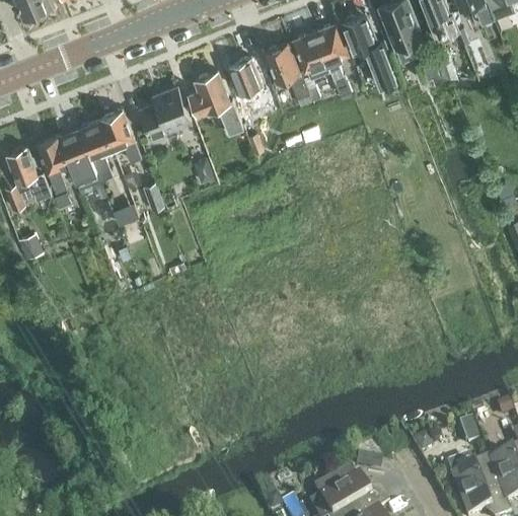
[(16,0),(24,18),(25,17),(51,6),(48,0),(16,0)]
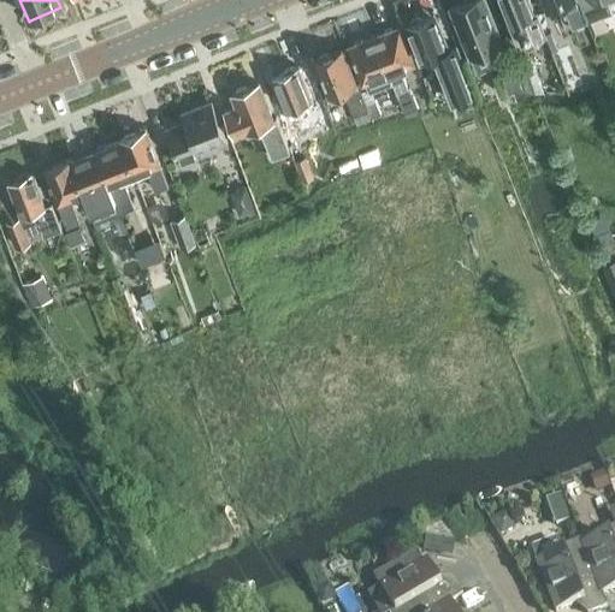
[(495,61),(508,55),(486,0),(472,0),(456,6),(480,67),(495,61)]
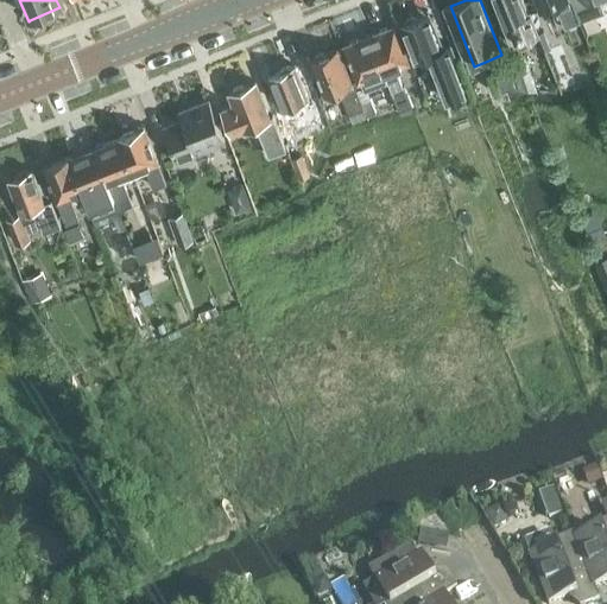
[(536,37),(528,18),(525,19),(518,0),(489,0),(509,48),(536,37)]
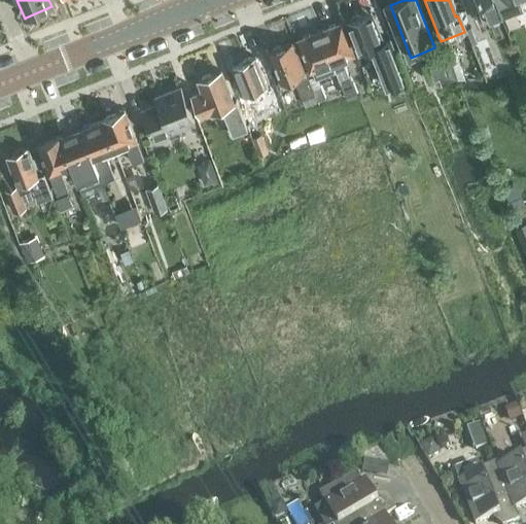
[(462,0),(467,11),(484,5),(485,9),(481,11),(487,27),(500,22),(492,1),(490,2),(489,0),(462,0)]
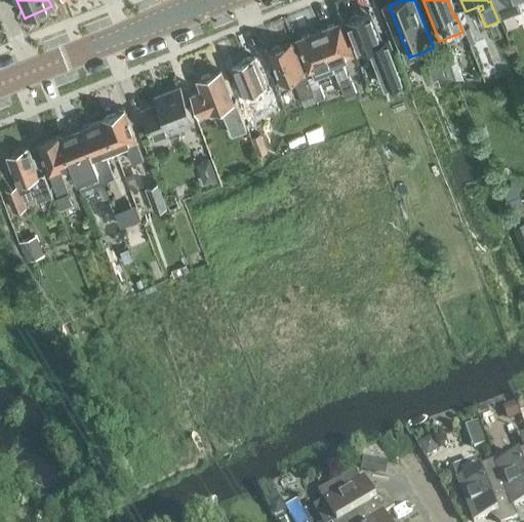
[(523,0),(490,0),(498,21),(520,12),(516,3),(523,0)]
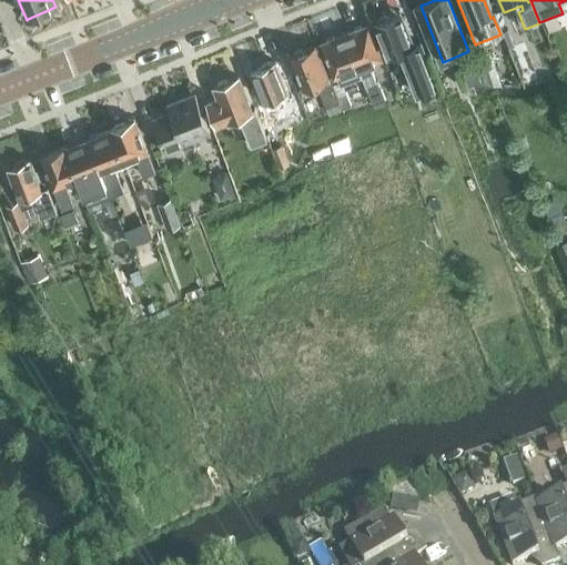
[(400,14),(374,24),(386,57),(400,52),(417,97),(437,89),(419,44),(412,48),(400,14)]
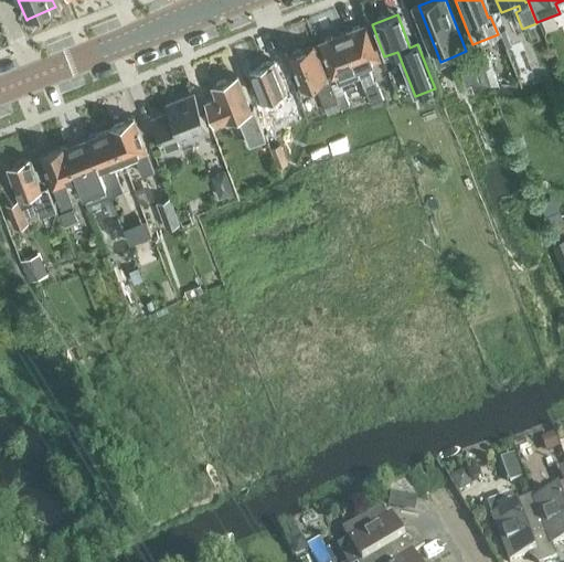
[(365,64),(376,60),(363,28),(341,36),(359,81),(360,80),(369,107),(382,102),(375,84),(373,84),(365,64)]
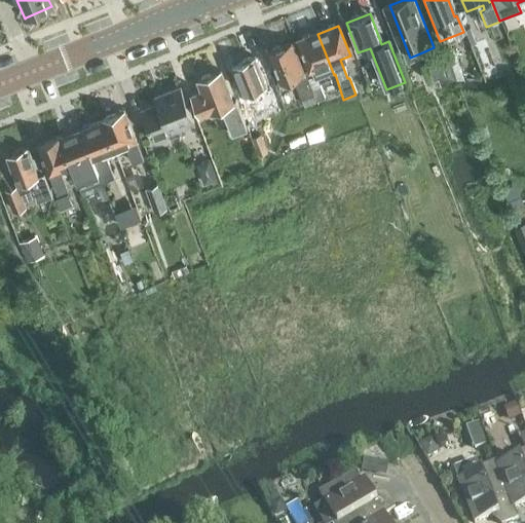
[(471,46),(476,44),(470,28),(464,30),(471,46)]
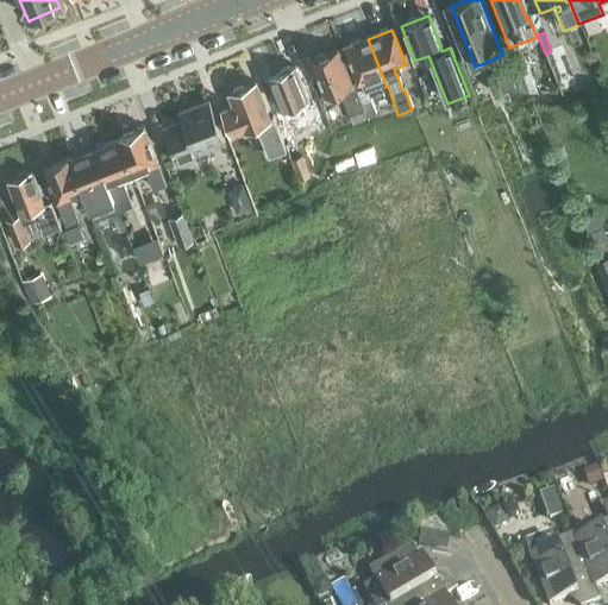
[(387,87),(368,39),(344,49),(357,83),(358,82),(363,95),(387,87)]
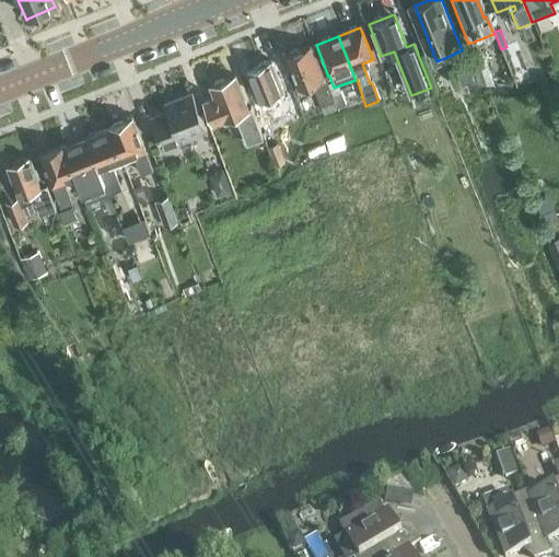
[(321,106),(324,116),(337,111),(337,109),(332,97),(326,82),(323,83),(309,48),(284,57),(298,90),(311,84),(319,106),(321,106)]
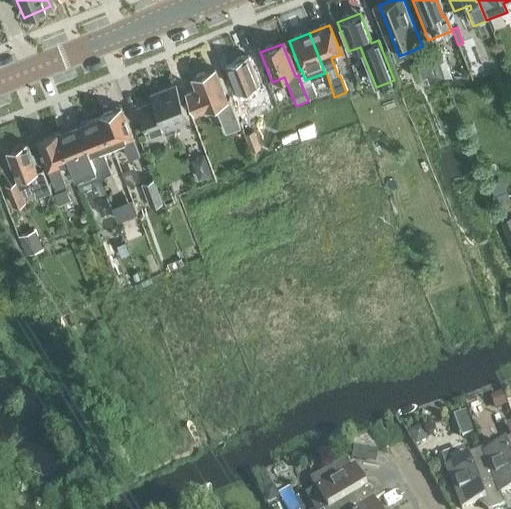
[(485,78),(471,44),(458,49),(470,79),(472,83),(485,78)]
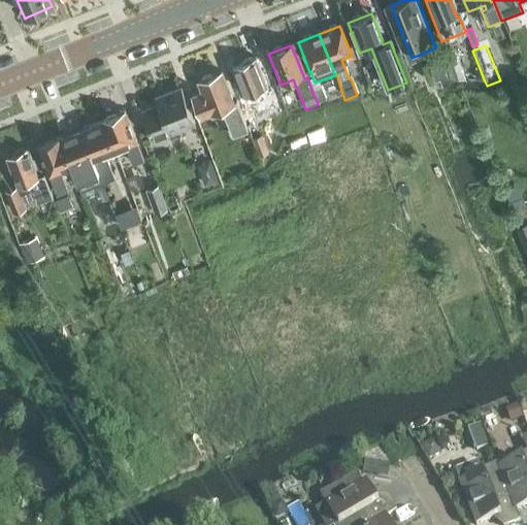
[(467,83),(464,75),(455,51),(440,57),(450,80),(467,83)]
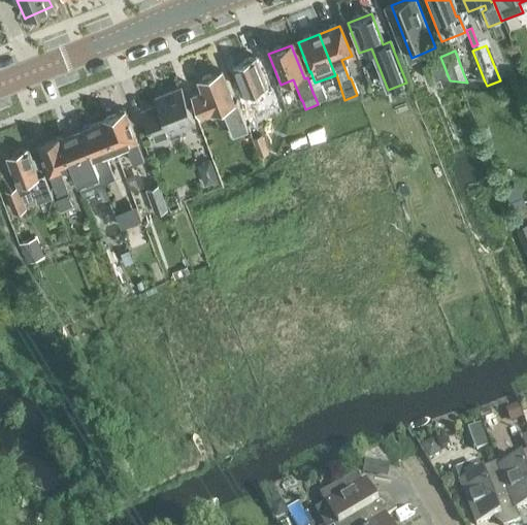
[(232,68),(252,117),(263,111),(256,93),(266,88),(255,59),(232,68)]
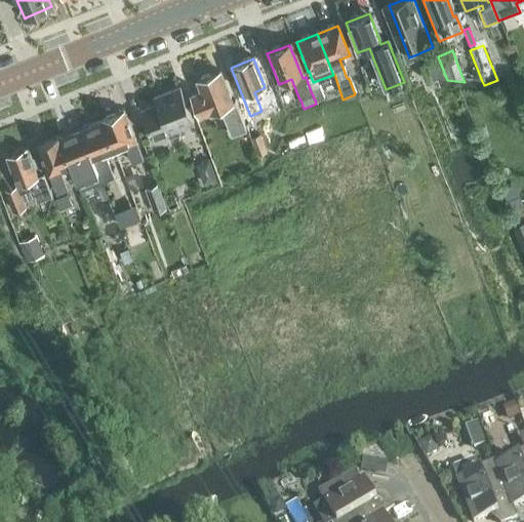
[(432,81),(444,76),(438,61),(426,66),(432,81)]
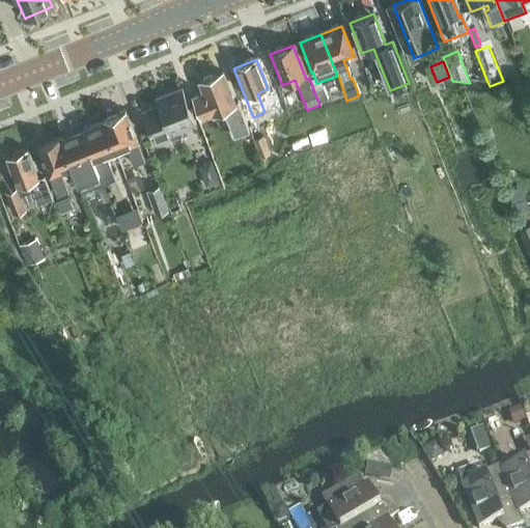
[(211,114),(222,110),(232,139),(249,133),(239,103),(233,105),(222,74),(198,83),(201,91),(191,95),(200,118),(211,114)]
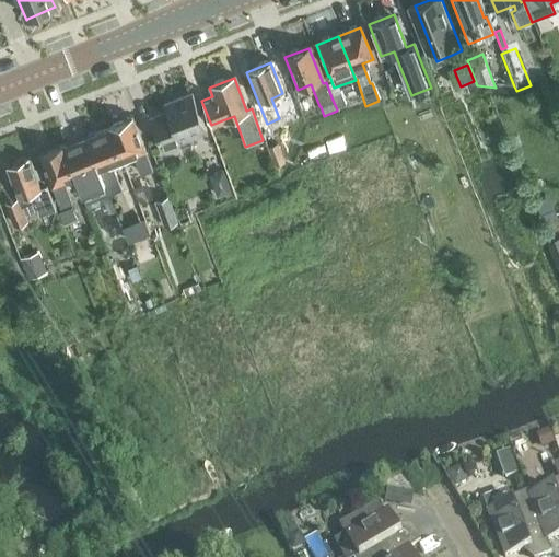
[(393,79),(386,82),(391,92),(397,89),(393,79)]
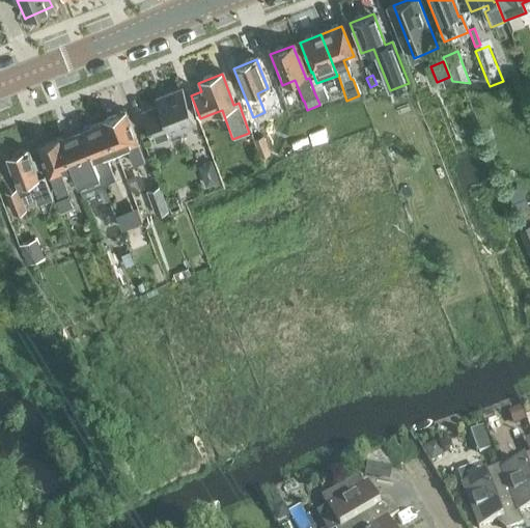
[(142,113),(154,141),(195,124),(182,89),(156,100),(159,107),(142,113)]
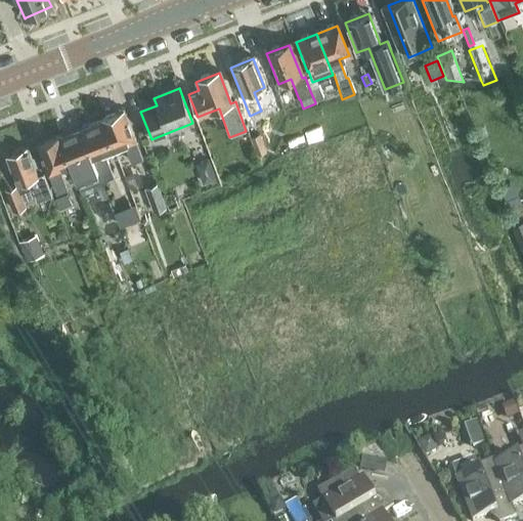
[(310,91),(315,102),(322,100),(319,89),(310,91)]
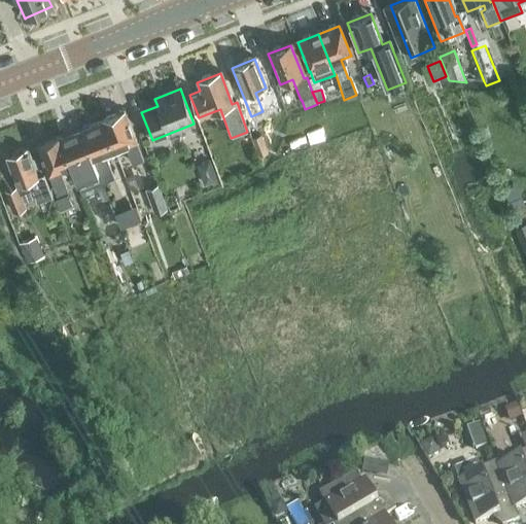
[(125,111),(102,120),(103,124),(114,151),(125,147),(132,167),(143,163),(135,143),(136,143),(125,111)]
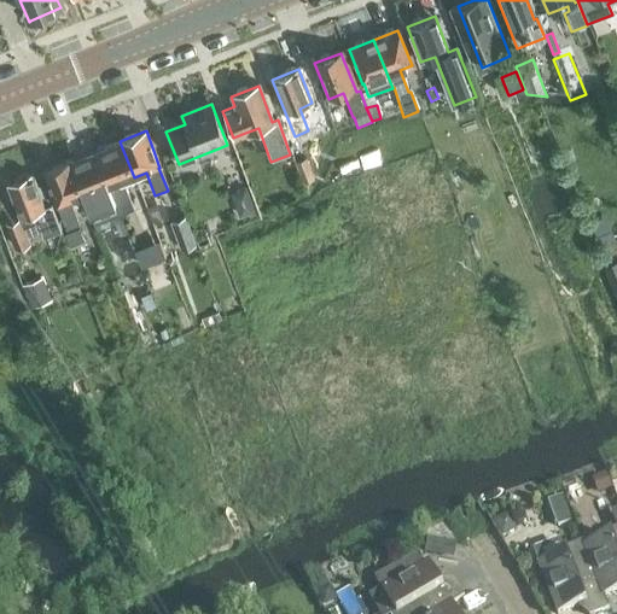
[(121,145),(97,155),(117,209),(118,214),(120,216),(132,211),(121,182),(134,177),(121,145)]
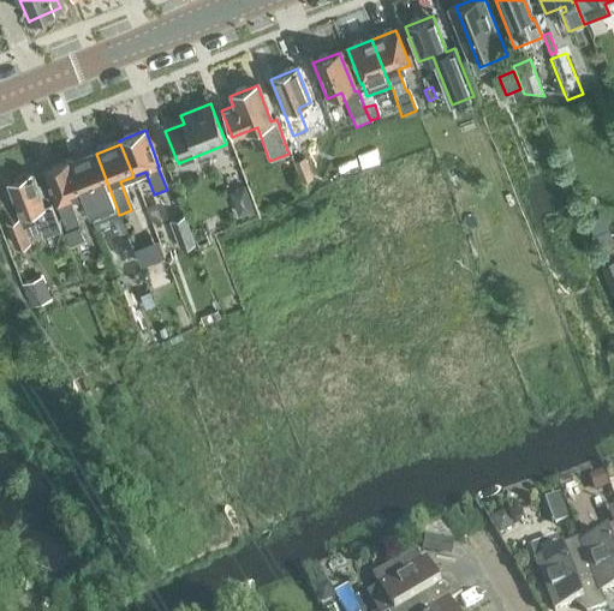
[(96,154),(70,163),(83,195),(93,217),(117,208),(96,154)]
